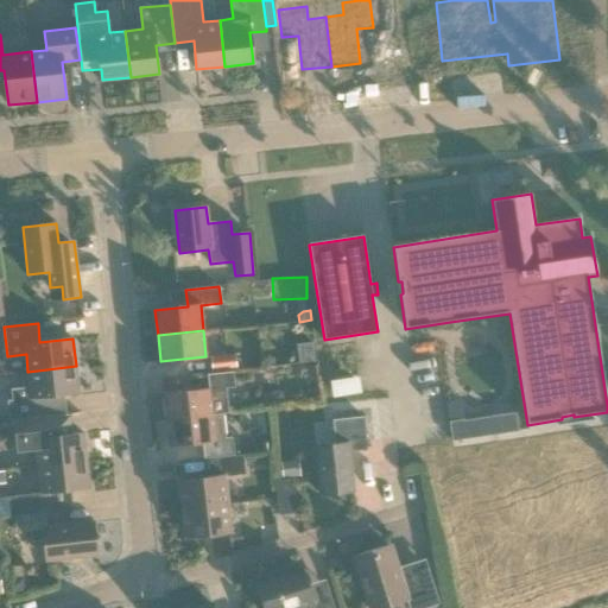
[(324,349),(329,380),(359,375),(354,344),(324,349)]
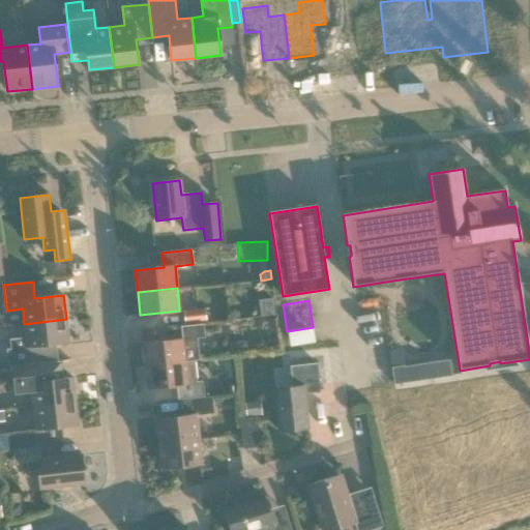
[(184,312),(185,325),(206,323),(204,308),(184,312)]
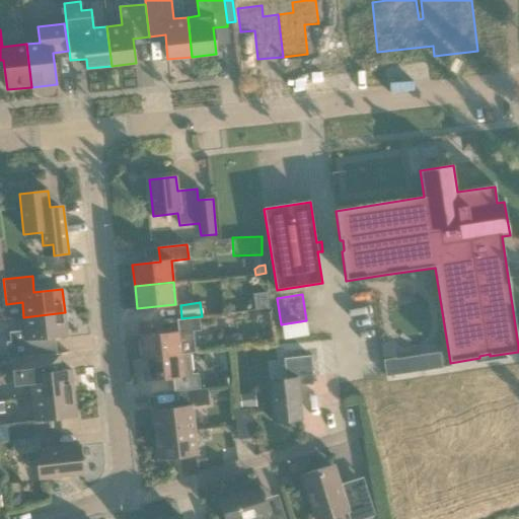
[(67,336),(65,312),(23,317),(25,329),(9,331),(10,341),(6,341),(7,359),(36,356),(34,340),(67,336)]
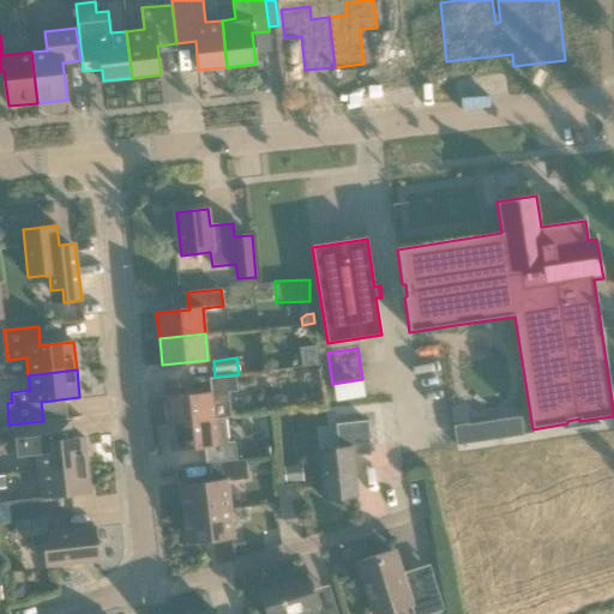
[(166,398),(169,425),(215,420),(224,419),(230,417),(228,392),(238,391),(235,375),(210,379),(211,393),(166,398)]
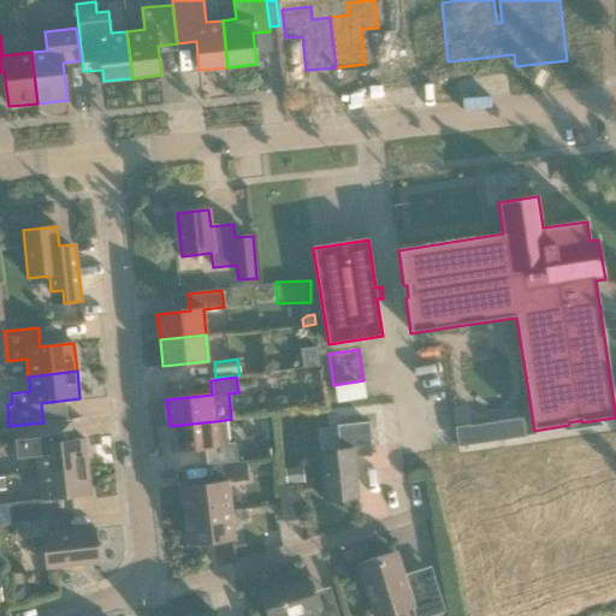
[(386,427),(413,422),(410,413),(384,418),(386,427)]
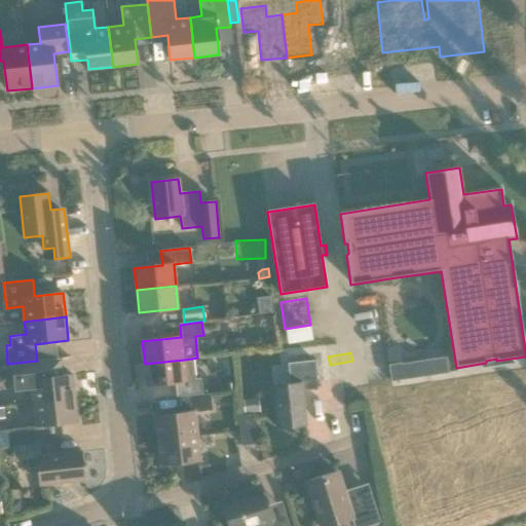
[(447,358),(426,361),(428,377),(449,374),(447,358)]
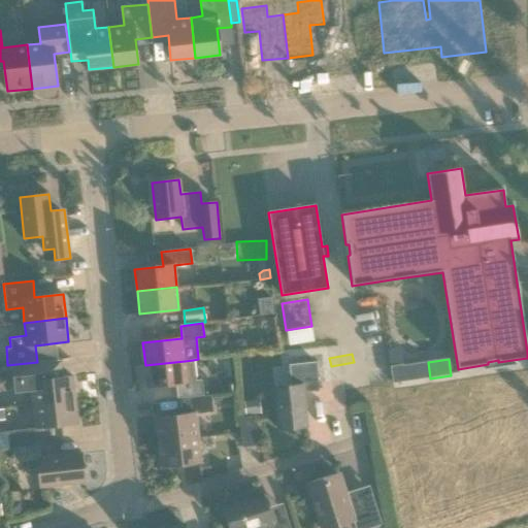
[(193,360),(185,361),(145,365),(147,387),(176,384),(177,398),(203,396),(202,380),(196,380),(193,360)]
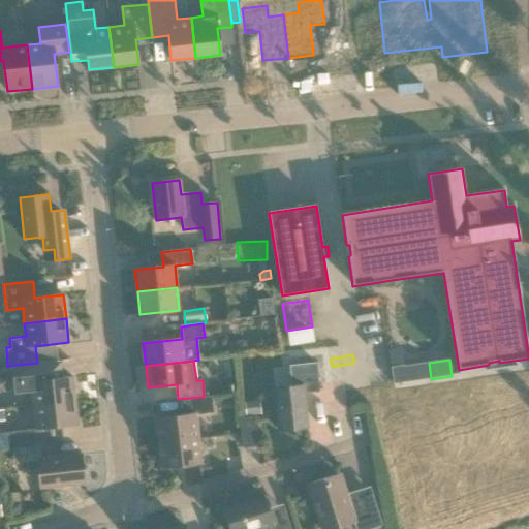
[(41,364),(12,367),(14,383),(16,394),(32,392),(33,405),(75,401),(72,377),(62,378),(61,362),(41,364)]
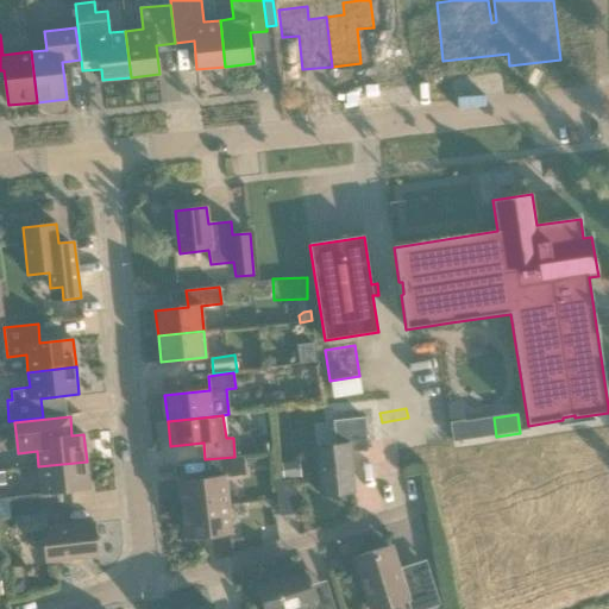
[(321,496),(355,493),(350,453),(368,451),(364,418),(333,421),(336,445),(316,447),(321,496)]
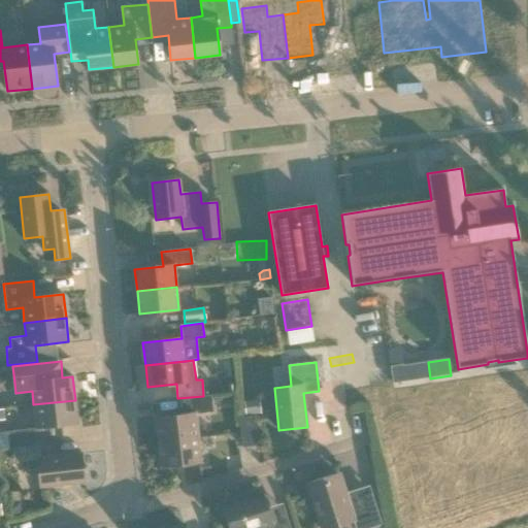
[(331,370),(337,403),(362,398),(356,365),(331,370)]
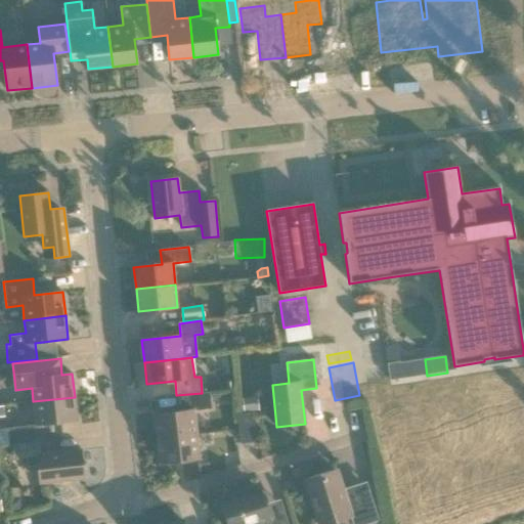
[(193,411),(211,409),(209,393),(180,396),(182,411),(154,415),(156,429),(158,429),(159,439),(197,435),(193,411)]
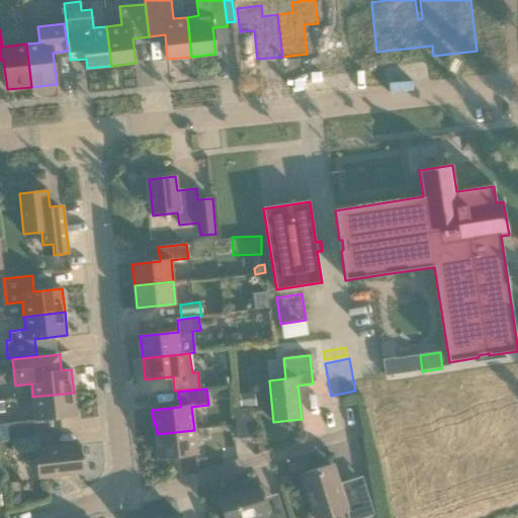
[(35,419),(6,423),(8,438),(44,434),(41,420),(77,416),(74,393),(32,397),(35,419)]
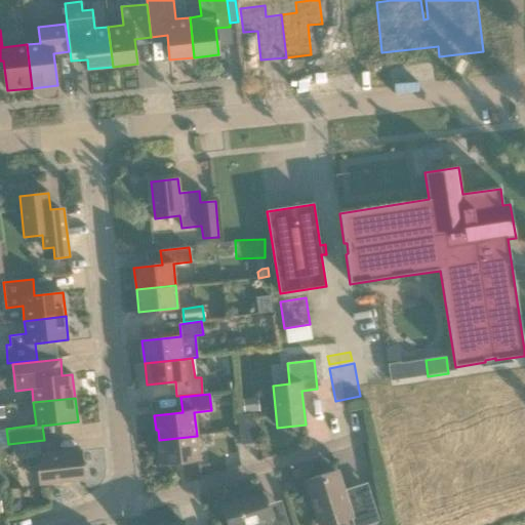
[(244,413),(258,411),(257,398),(242,399),(244,413)]
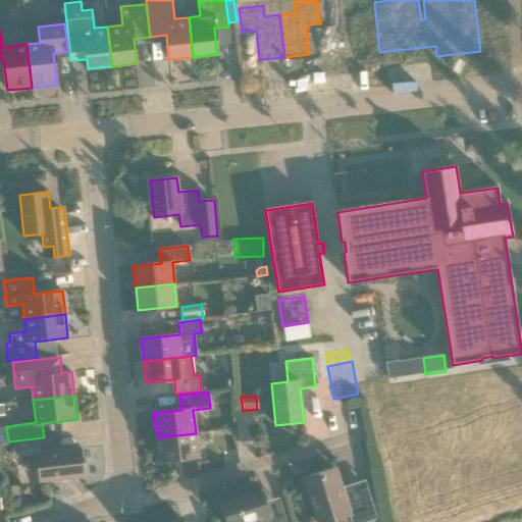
[(237,413),(240,441),(254,439),(251,412),(237,413)]
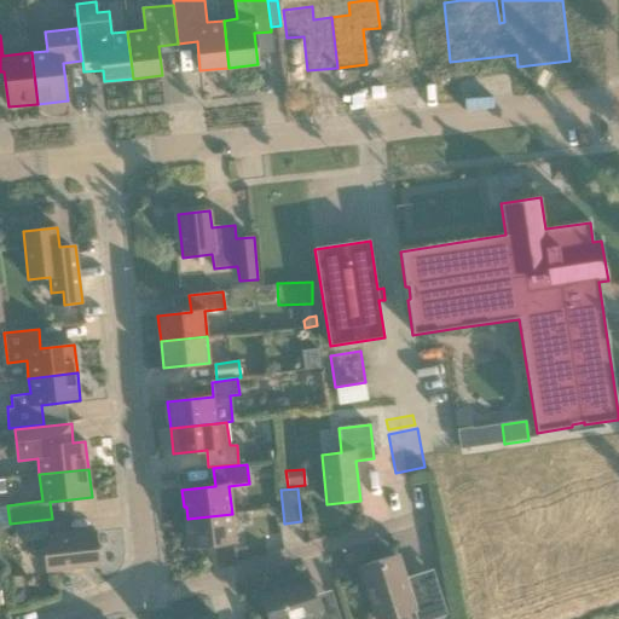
[(236,542),(232,514),(187,519),(189,531),(186,531),(189,548),(236,542)]
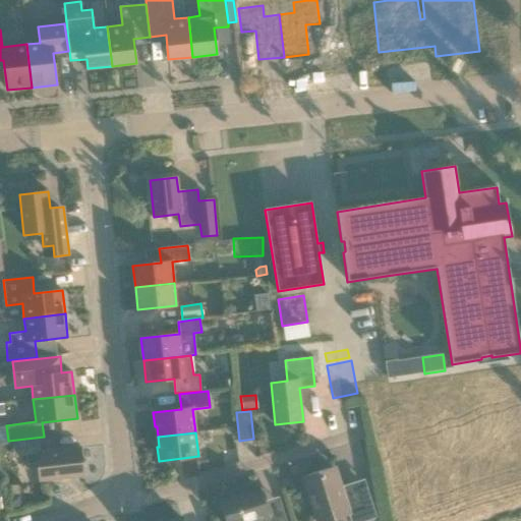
[(12,443),(13,455),(26,454),(27,464),(38,463),(40,480),(83,476),(80,448),(41,452),(39,440),(12,443)]
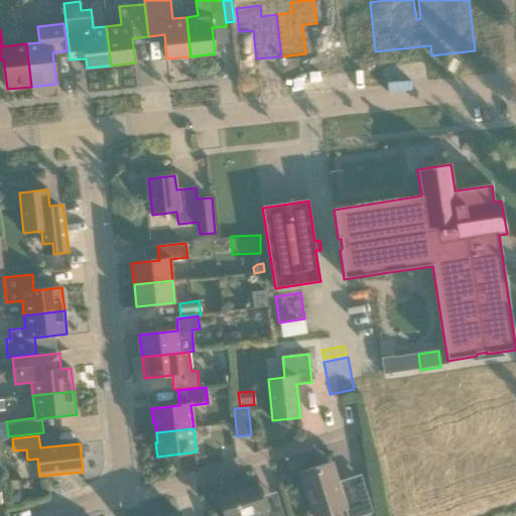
[(355,510),(357,515),(361,515),(373,512),(361,475),(338,482),(333,466),(300,476),(312,515),(344,506),(346,513),(355,510)]
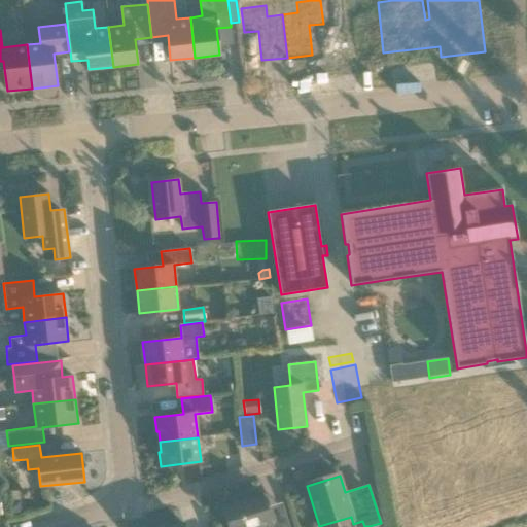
[(288,526),(287,522),(273,526),(264,495),(223,507),(230,526),(257,526),(260,526),(288,526)]
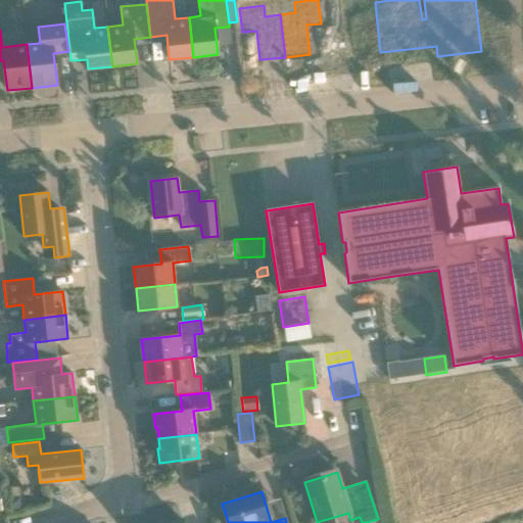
[(7,511),(20,510),(19,496),(6,497),(7,511)]
